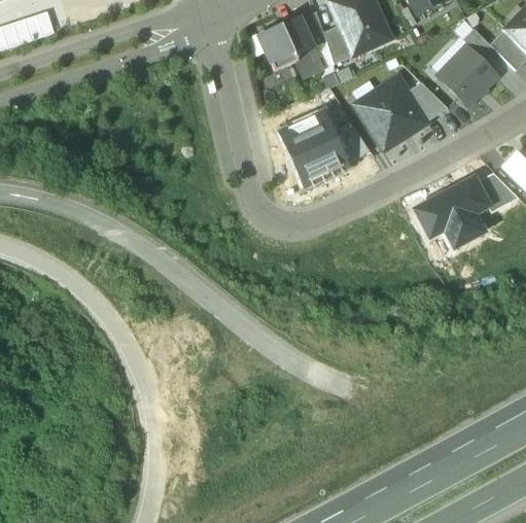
[(391,38),(374,0),(328,0),(340,25),(354,56),(391,38)]
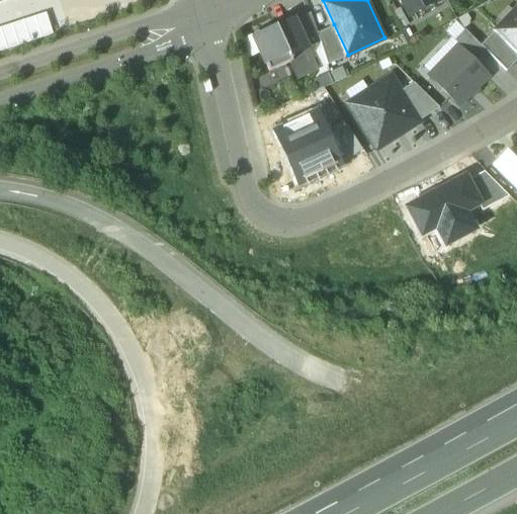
[(402,0),(410,12),(431,0),(402,0)]
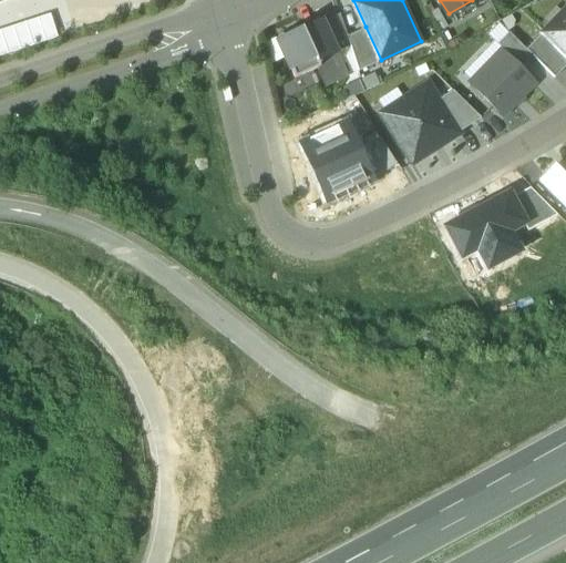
[(565,6),(542,31),(565,54),(565,6)]
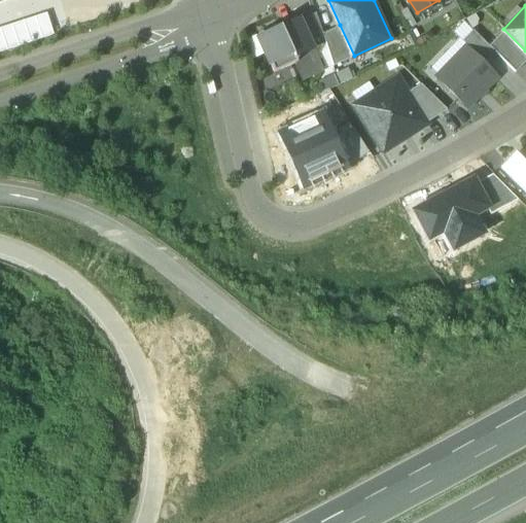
[(41,38),(54,34),(45,11),(34,15),(41,38)]
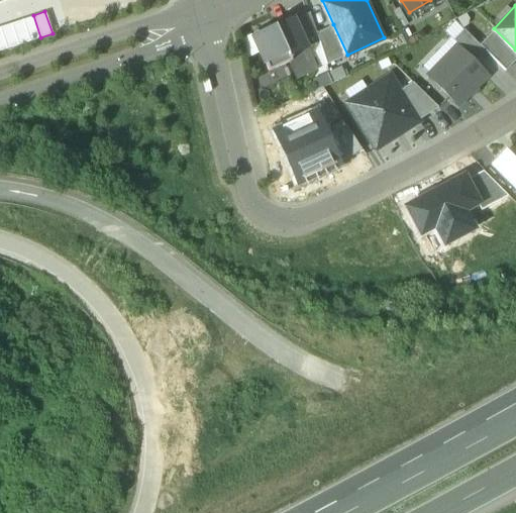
[(310,12),(295,18),(307,44),(320,40),(316,31),(310,12)]
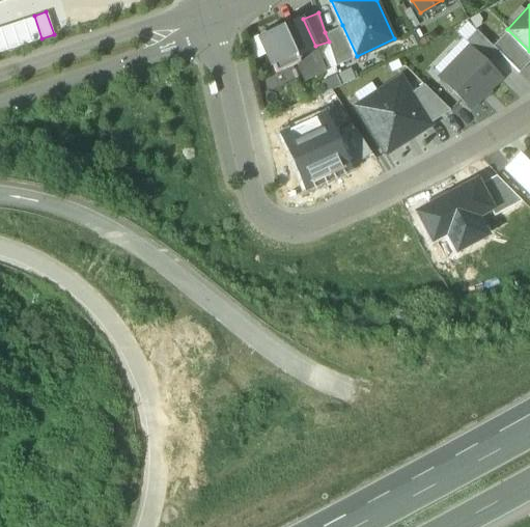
[(30,43),(42,38),(34,16),(23,19),(30,43)]
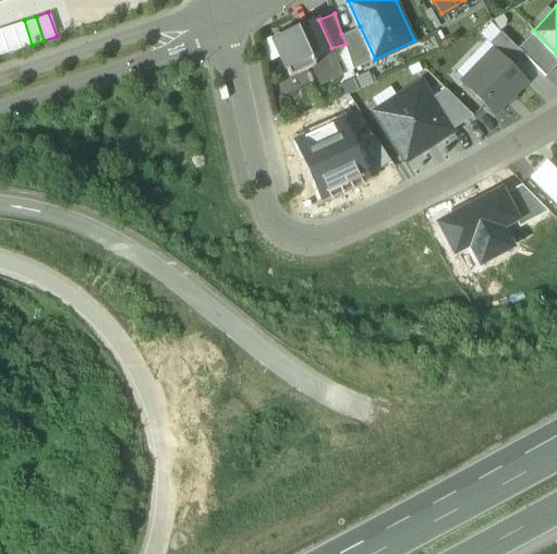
[(300,26),(276,36),(278,41),(277,43),(291,73),(314,63),(316,62),(313,57),(331,48),(318,20),(317,17),(300,26)]
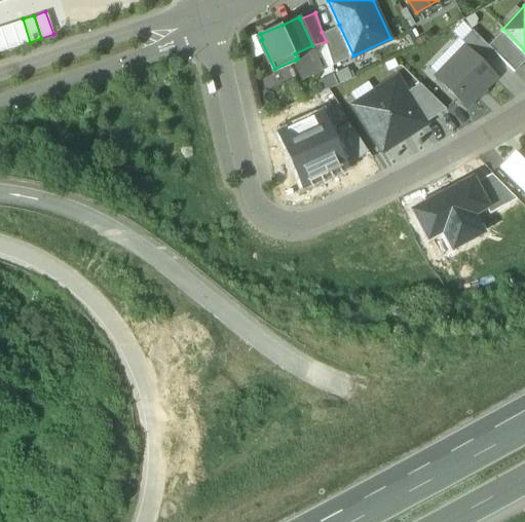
[(19,45),(30,42),(23,19),(11,23),(19,45)]
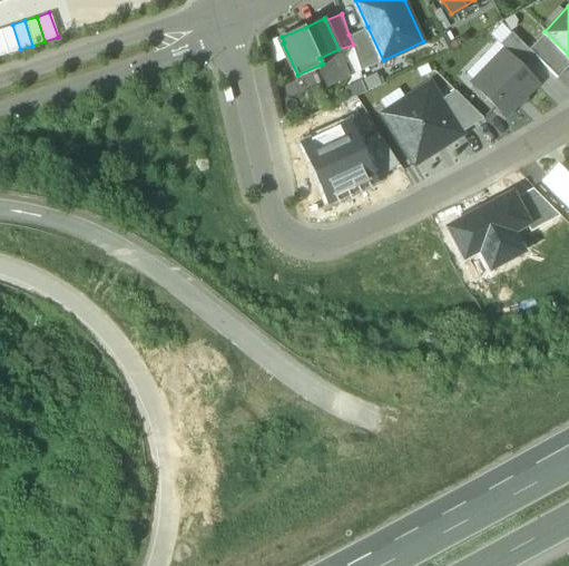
[(304,22),(280,32),(282,37),(306,27),(304,22)]
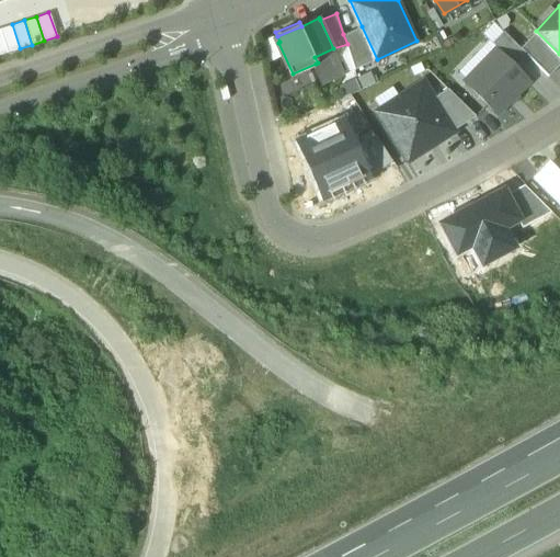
[(0,30),(8,53),(20,48),(12,24),(0,27),(0,30)]
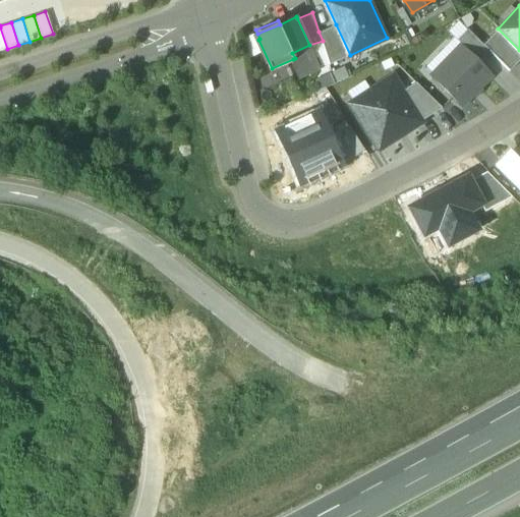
[(350,55),(336,24),(319,32),(323,41),(330,62),(350,55)]
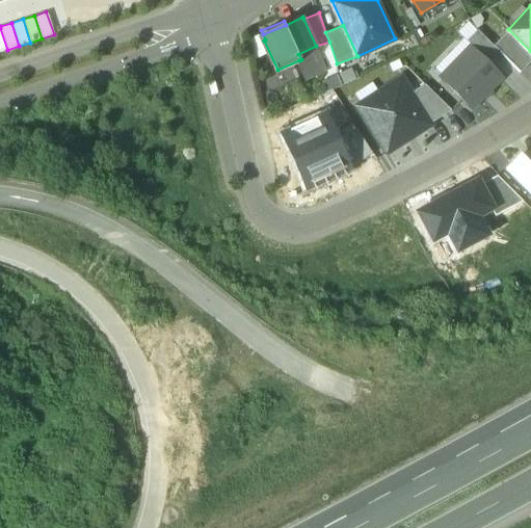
[(501,50),(478,29),(467,41),(489,62),(501,50)]
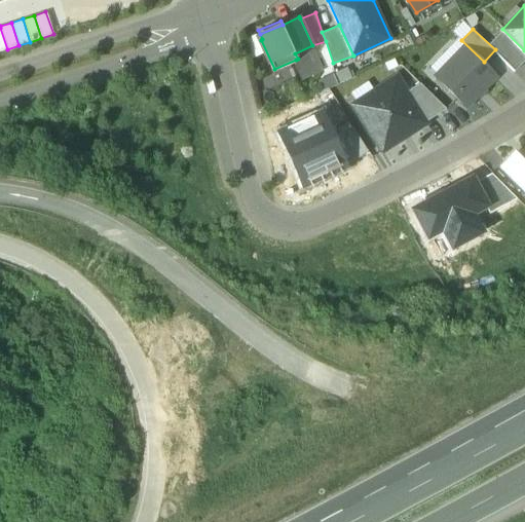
[(524,50),(502,29),(489,43),(515,69),(524,59),(524,50)]
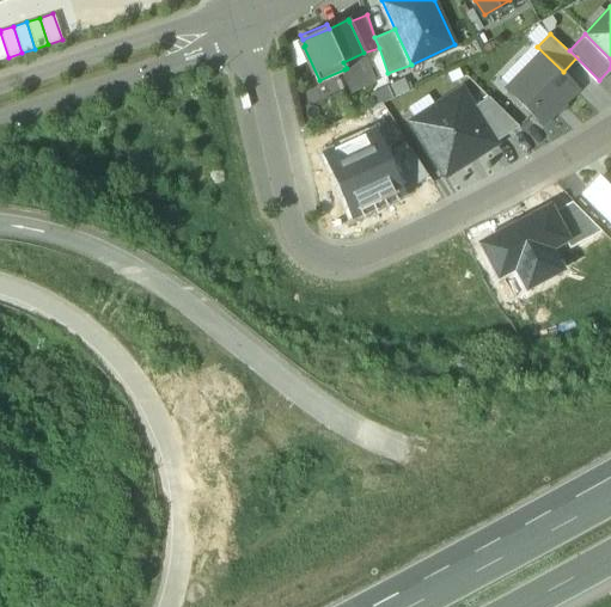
[(364,53),(343,62),(347,68),(344,69),(353,87),(376,78),(364,53)]
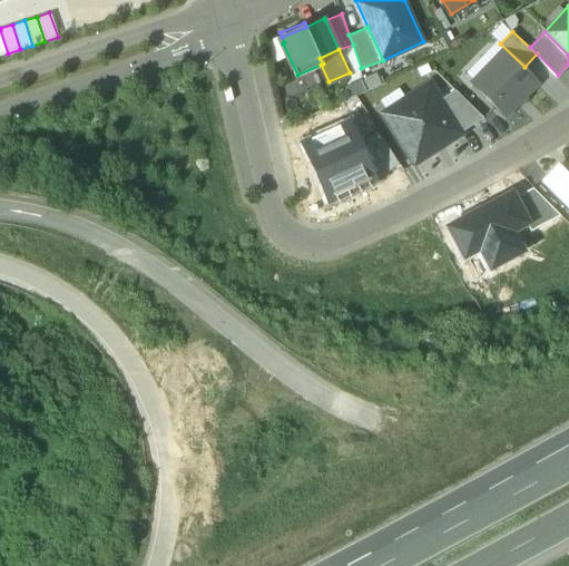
[(506,49),(473,84),(504,114),(537,79),(523,67),(506,49)]
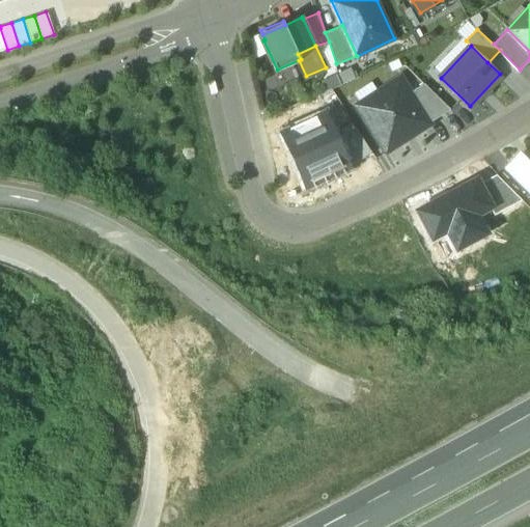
[(402,76),(359,104),(388,149),(431,121),(411,89),(402,76)]
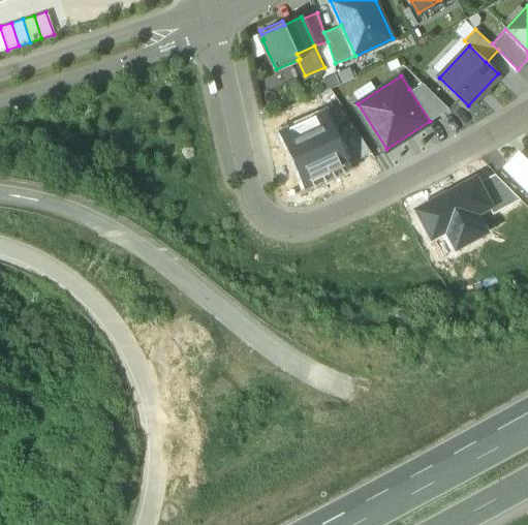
[(421,82),(409,89),(430,121),(446,109),(421,82)]
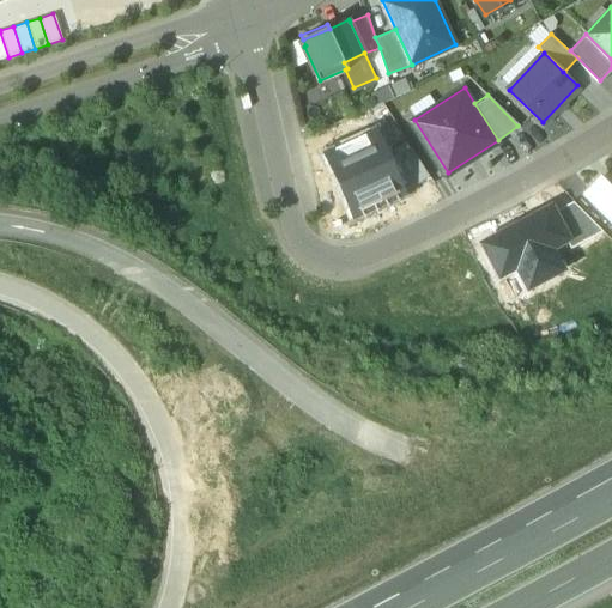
[(326,151),(355,217),(407,194),(404,187),(388,152),(377,128),(326,151)]
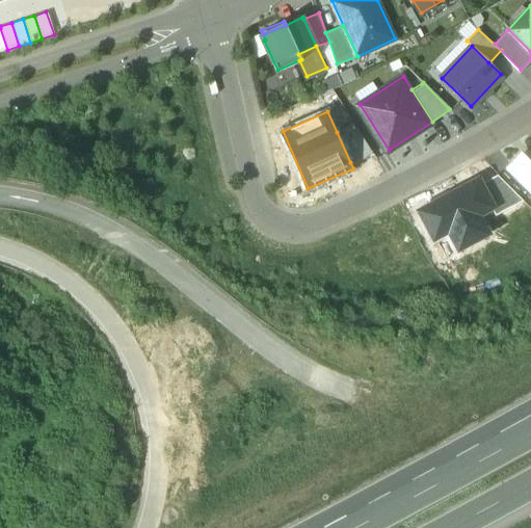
[(337,132),(350,162),(373,152),(355,124),(337,132)]
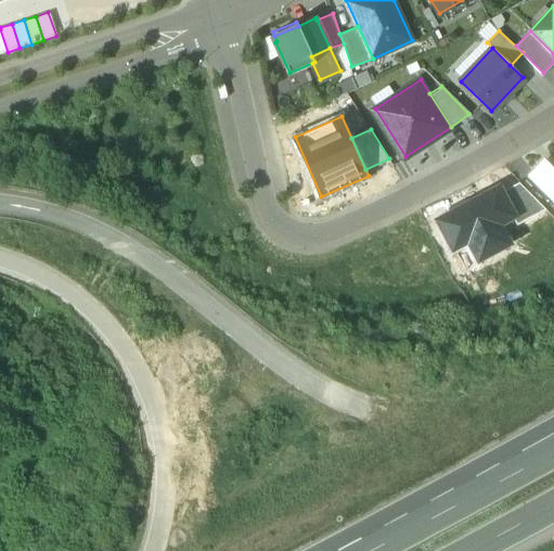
[(553,161),(552,163),(548,159),(533,175),(553,194),(553,161)]
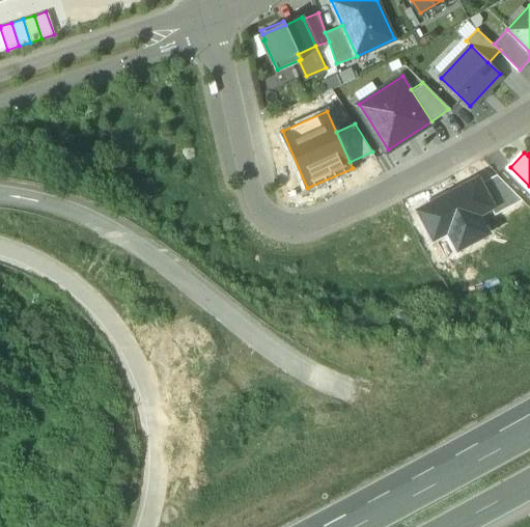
[(499,174),(482,183),(496,207),(498,212),(523,198),(499,174)]
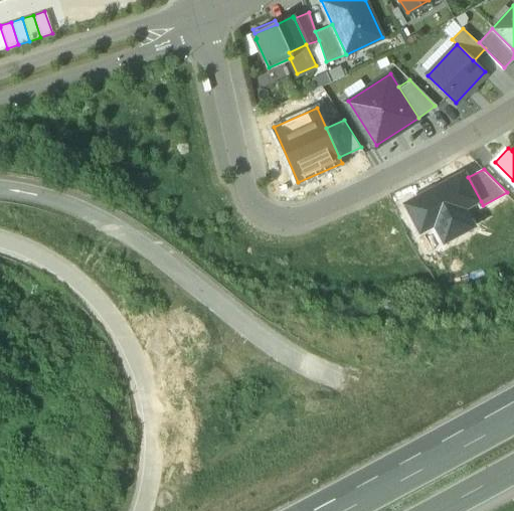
[(464,170),(402,203),(419,234),(436,226),(446,244),(476,228),(467,209),(481,201),(468,177),(464,170)]
